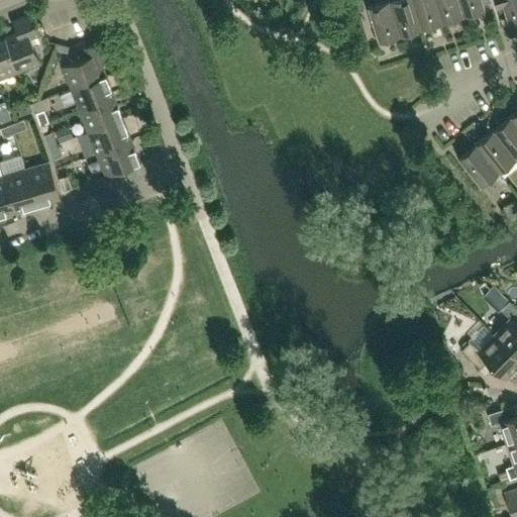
[(400,33),(389,0),(387,0),(368,6),(379,40),(400,33)]
